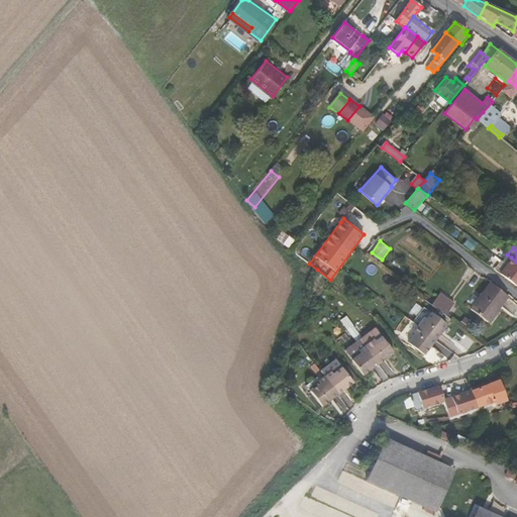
[(516,282),(516,262),(511,257),(499,274),(514,286),(516,282)]
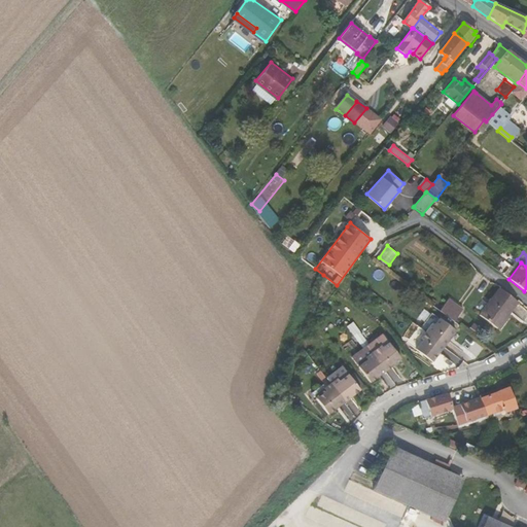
[(516,302),(498,288),(478,316),(495,328),(516,302)]
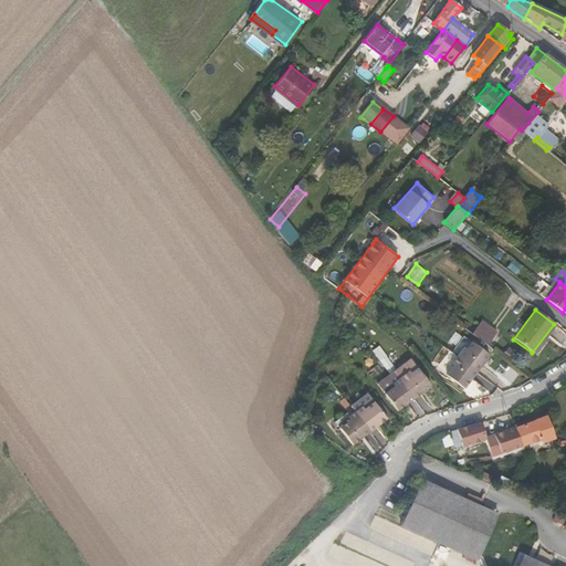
[(496,333),(481,321),(471,334),(486,345),(496,333)]
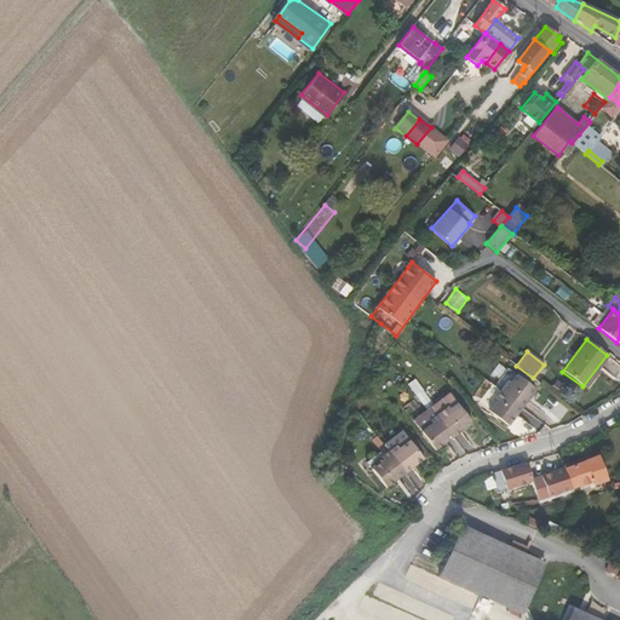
[(507,382),(500,391),(522,407),(535,390),(516,375),(510,383),(507,382)]
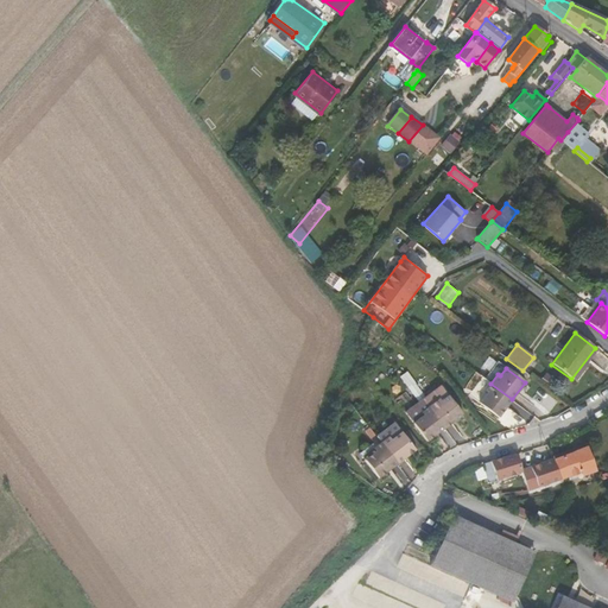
[(422,397),(429,407),(441,399),(442,401),(449,396),(439,384),(422,397)]
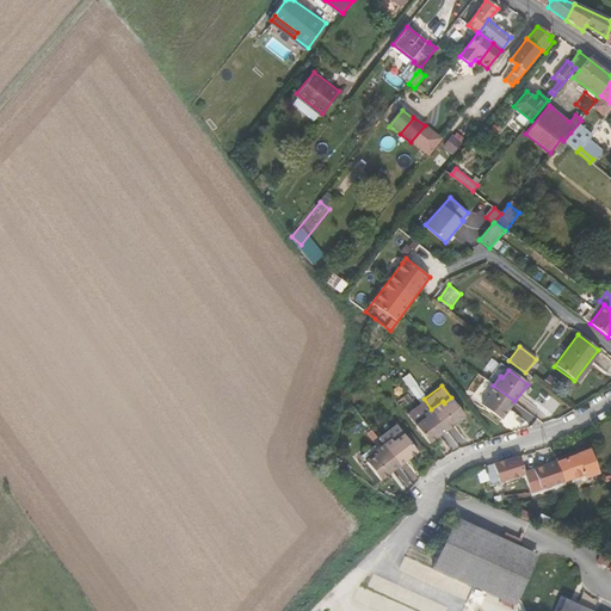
[(485,396),(487,399),(481,407),(500,420),(514,401),(493,386),(485,396)]
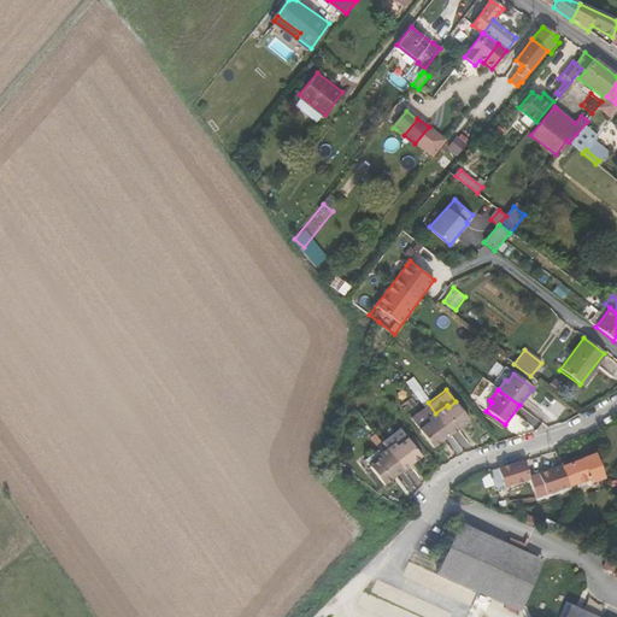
[(448,407),(447,405),(435,413),(452,435),(470,422),(456,401),(448,407)]
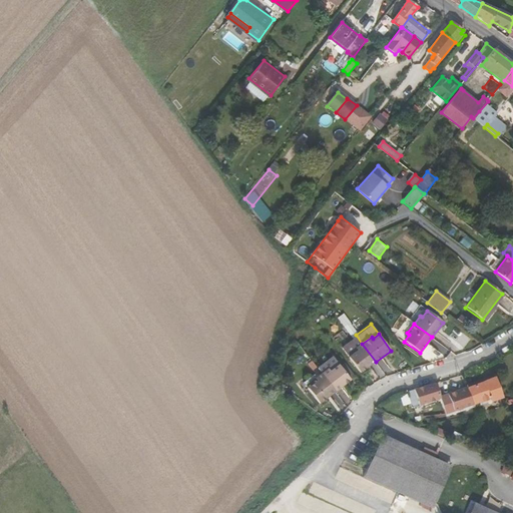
[(356,348),(362,344),(356,335),(341,345),(349,356),(357,350),(356,348)]
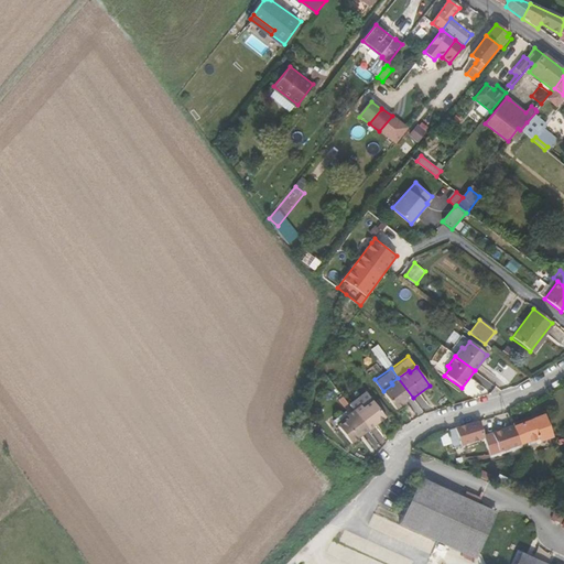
[(391,382),(392,384),(383,391),(397,409),(413,398),(398,378),(391,382)]
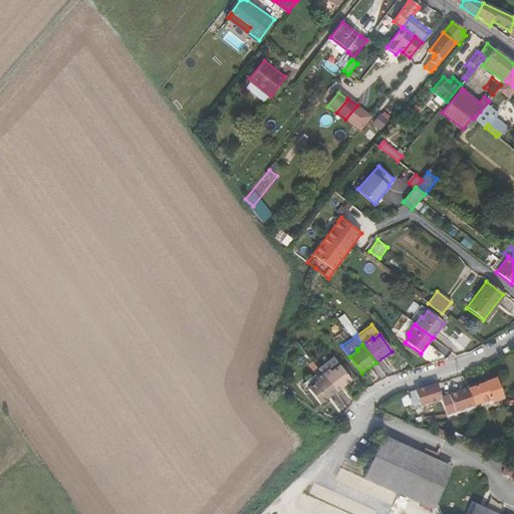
[(345,361),(340,365),(350,379),(355,375),(345,361)]
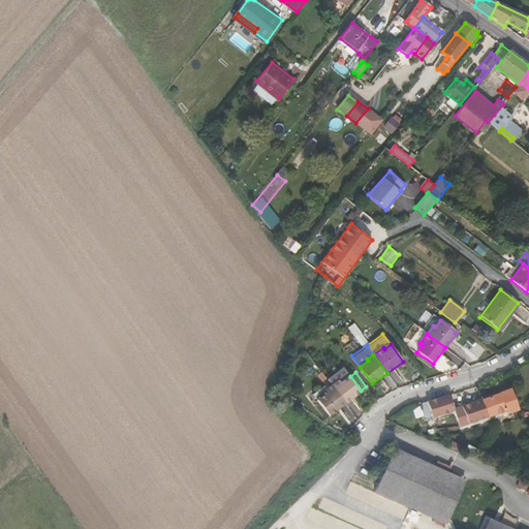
[(343,379),(340,376),(332,383),(346,403),(362,392),(361,391),(350,376),(349,374),(343,379)]
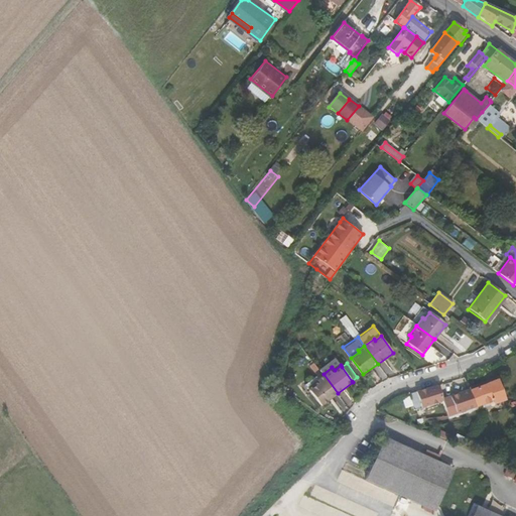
[(318,381),(309,388),(321,404),(338,393),(324,374),(317,378),(318,381)]
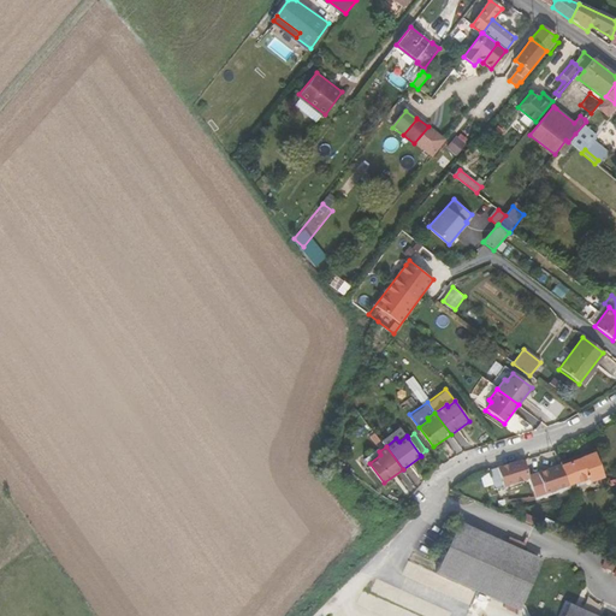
[(588,454),(561,463),(561,466),(590,456),(588,454)]
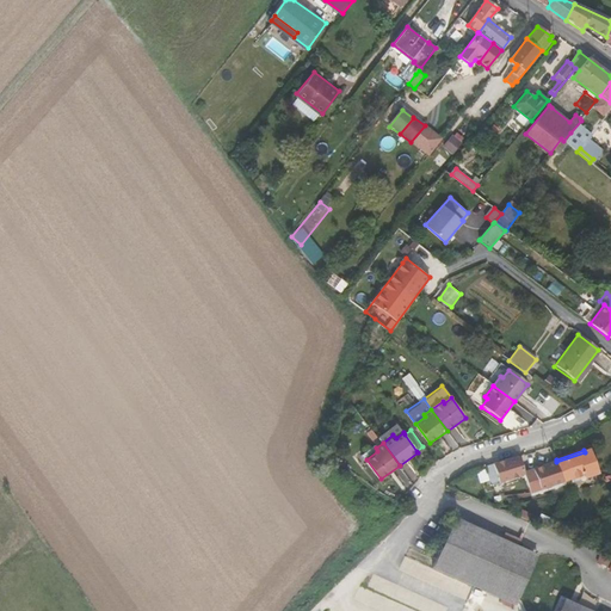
[(585,452),(556,462),(565,482),(568,481),(569,485),(573,482),(572,479),(593,473),(585,452)]
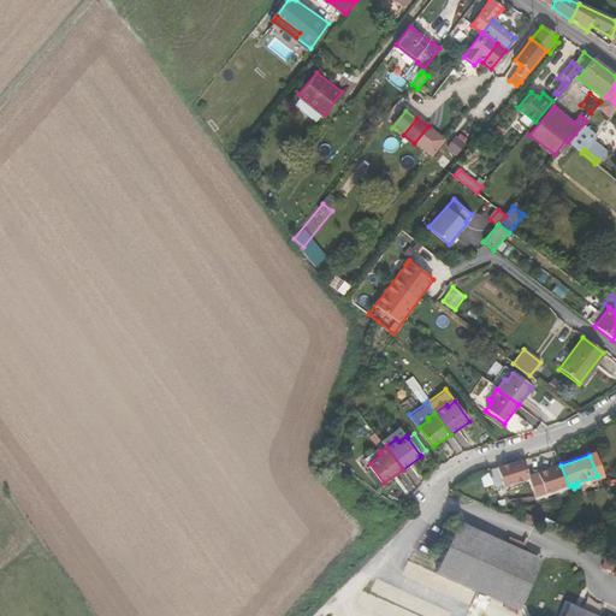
[(529,478),(523,461),(498,468),(503,487),(513,485),(514,487),(517,486),(516,484),(528,479),(529,478)]
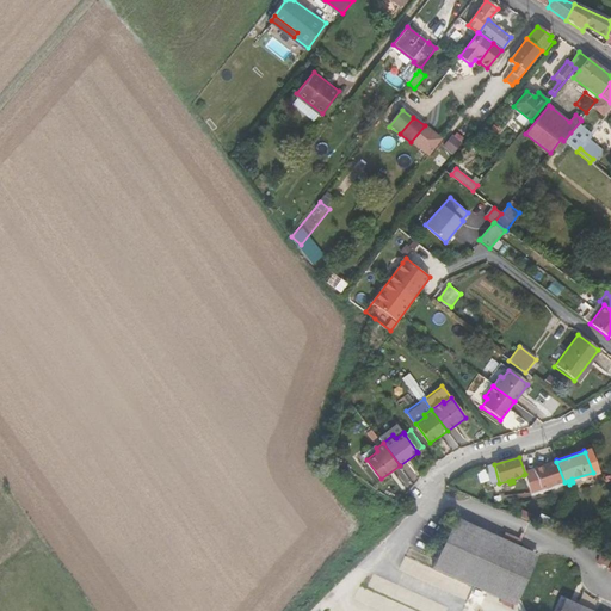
[(565,482),(556,462),(525,474),(524,475),(530,494),(565,482)]
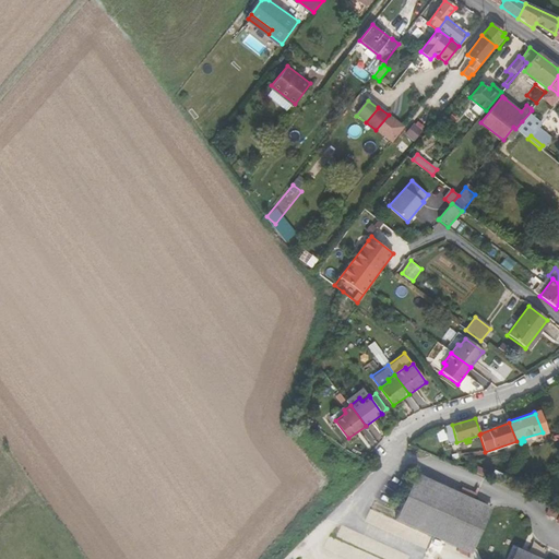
[(397,521),(474,554),(494,507),(418,474),(397,521)]
